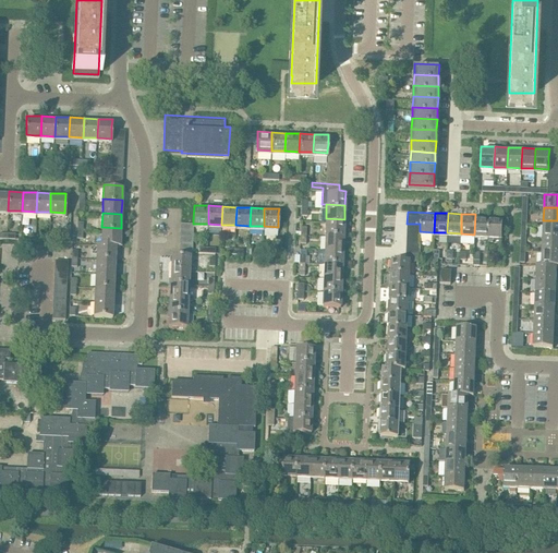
[(474,235),(487,235),(488,215),(475,214),(474,235)]
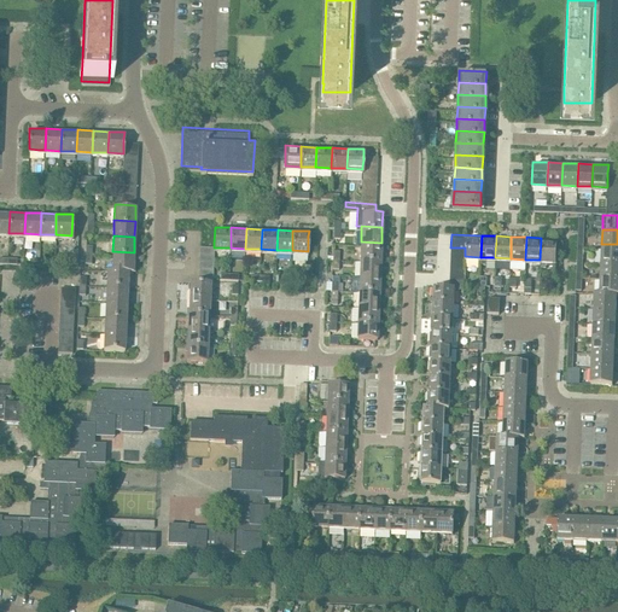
[(541,238),(540,260),(555,261),(557,238),(541,238)]
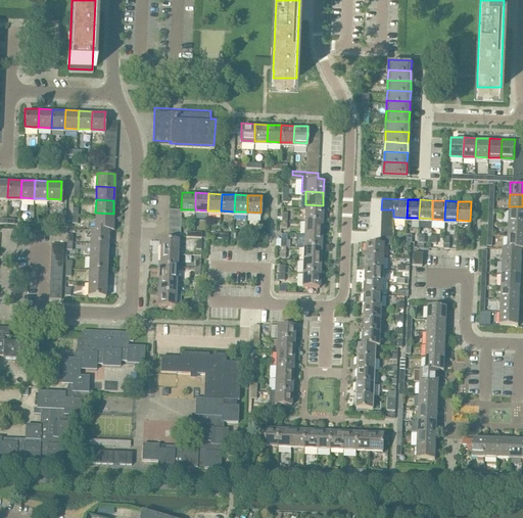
[(322,218),(323,205),(305,204),(304,218),(322,218)]
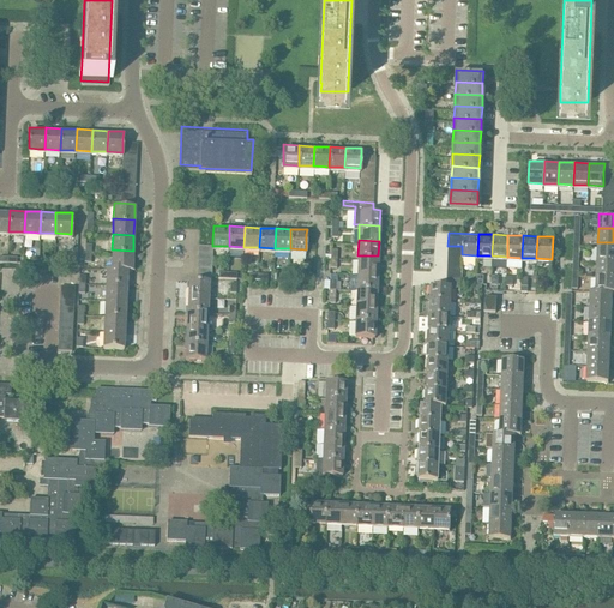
[(613,258),(613,242),(597,242),(597,258),(613,258)]
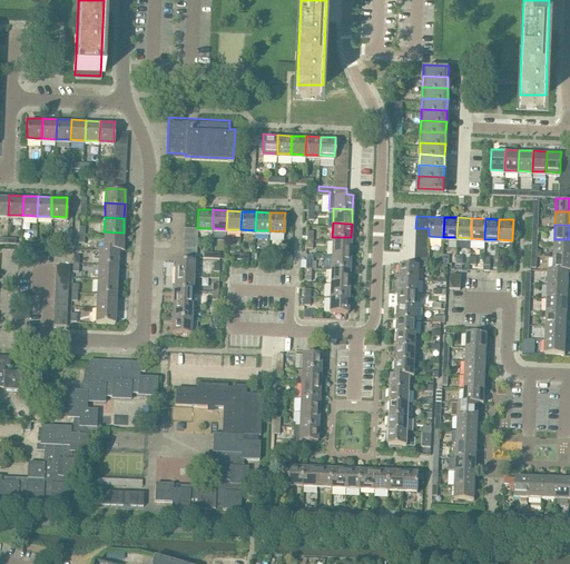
[(123,247),(124,233),(104,231),(102,246),(98,245),(98,246),(123,247)]
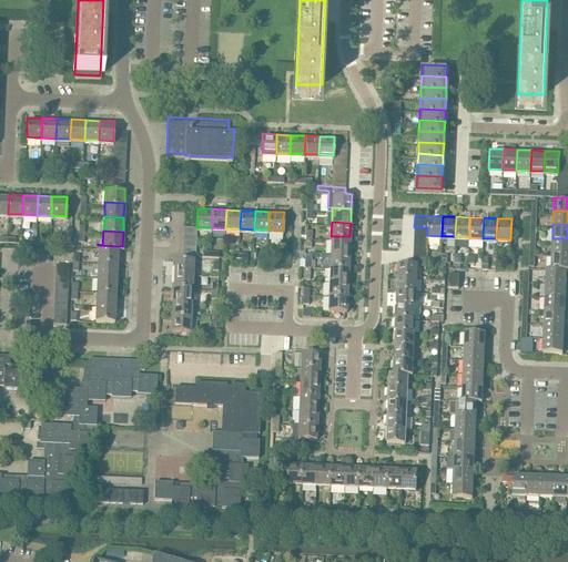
[(348,251),(350,236),(331,236),(331,251),(348,251)]
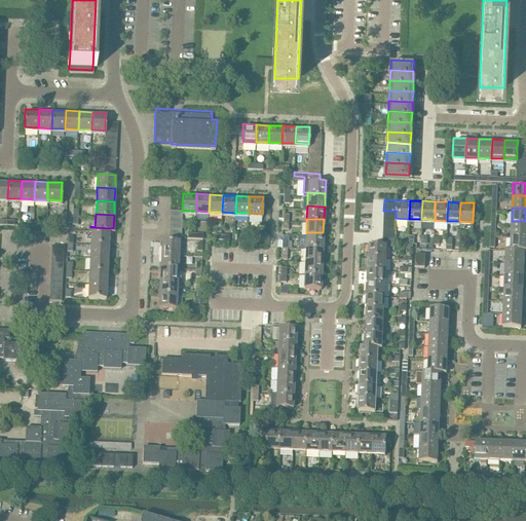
[(525,233),(525,221),(512,221),(511,233),(525,233)]
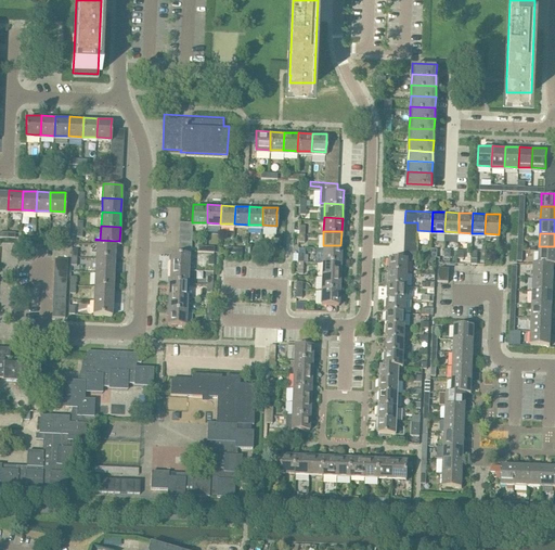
[(95,240),(95,254),(115,255),(115,241),(119,241),(95,240)]
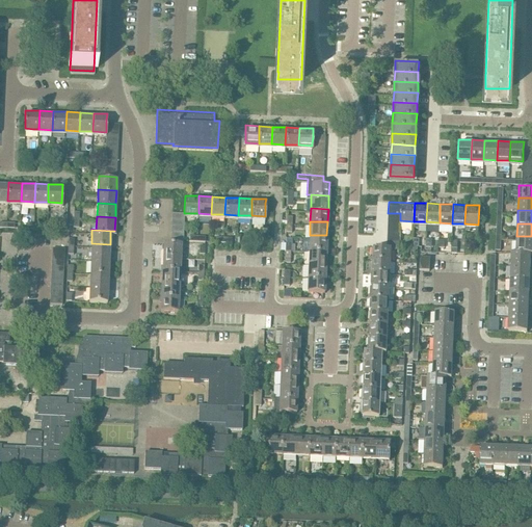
[(181,255),(181,241),(183,241),(183,235),(170,234),(170,240),(163,240),(163,254),(181,255)]
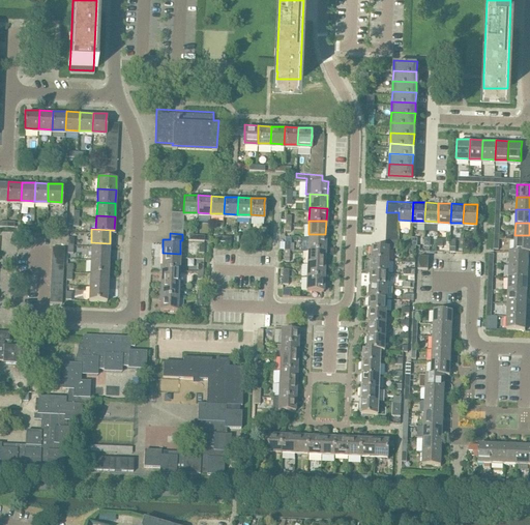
[(325,248),(325,234),(308,234),(307,246),(325,248)]
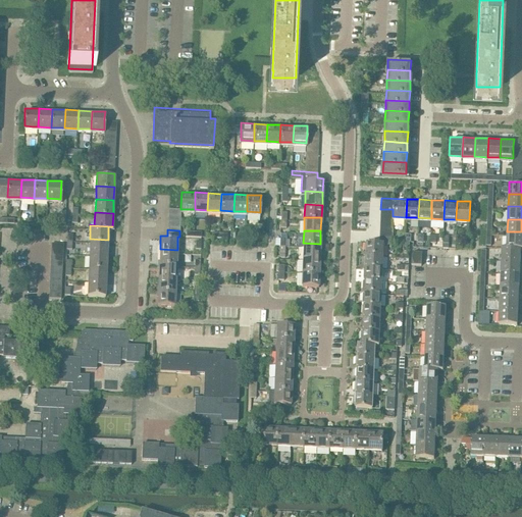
[(521,245),(521,231),(507,231),(507,244),(502,244),(502,245),(521,245)]
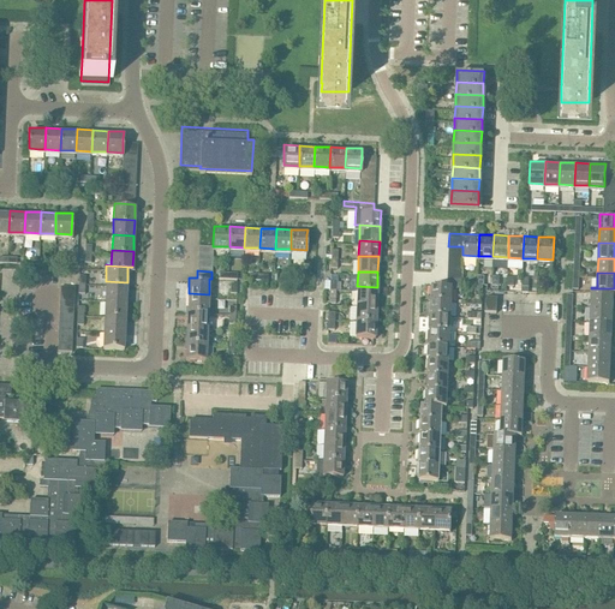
[(447,275),(447,282),(430,282),(429,297),(451,298),(452,282),(461,284),(461,275),(447,275)]
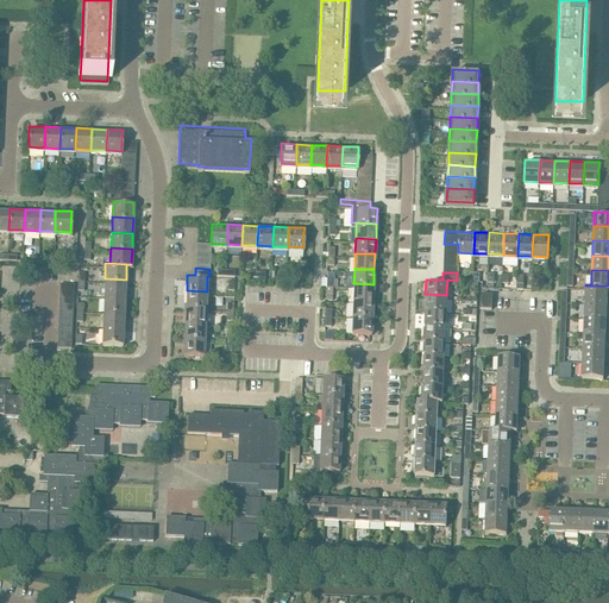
[(105,278),(104,294),(125,295),(126,280),(105,278)]
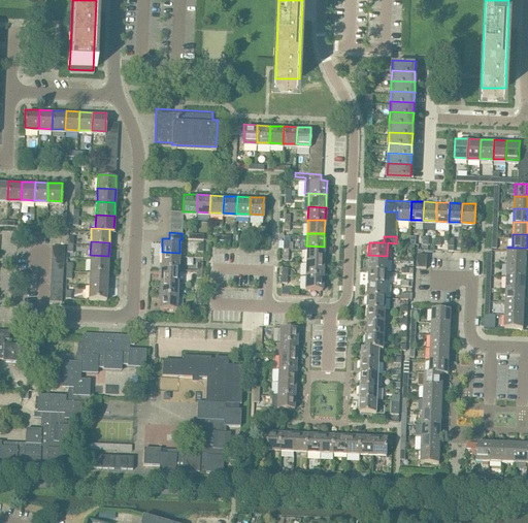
[(323,260),(324,247),(306,246),(306,259),(323,260)]
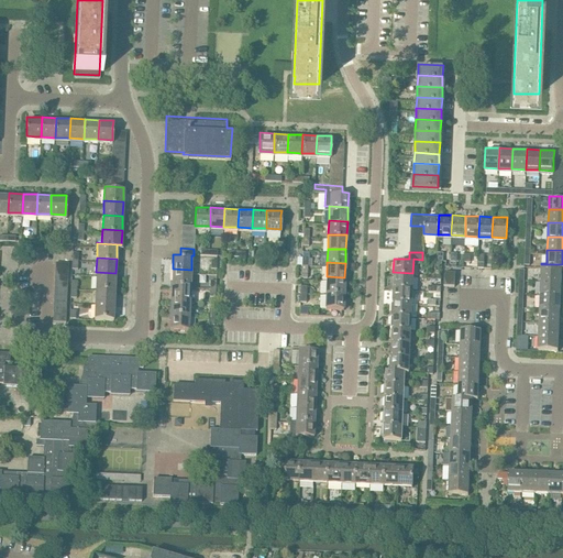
[(562,264),(541,264),(540,277),(561,279),(561,265),(562,264)]
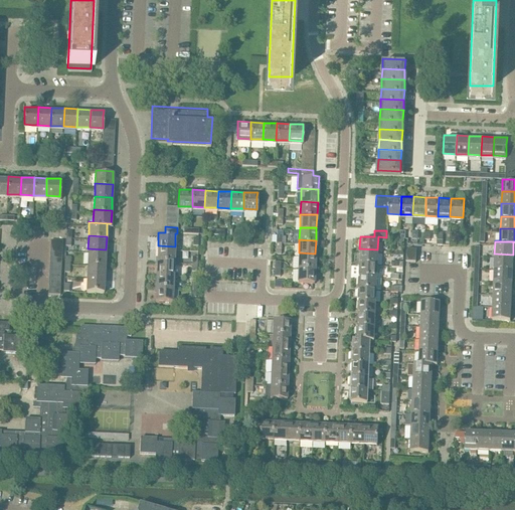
[(174,259),(175,246),(158,245),(157,259),(174,259)]
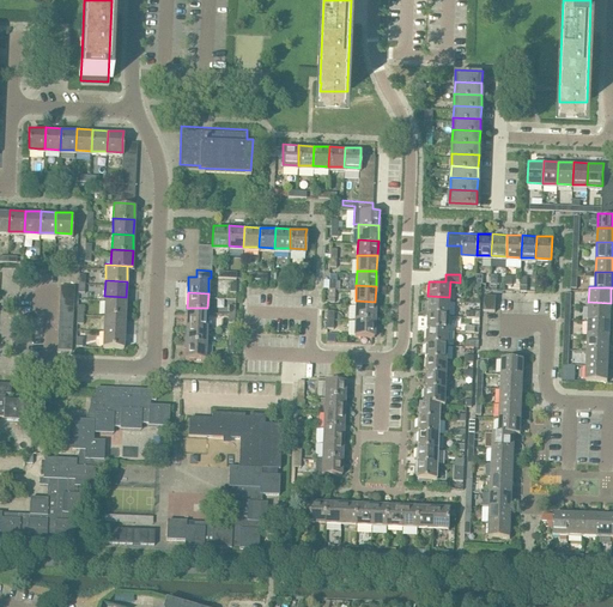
[(484,307),(495,307),(496,292),(484,292),(484,307)]
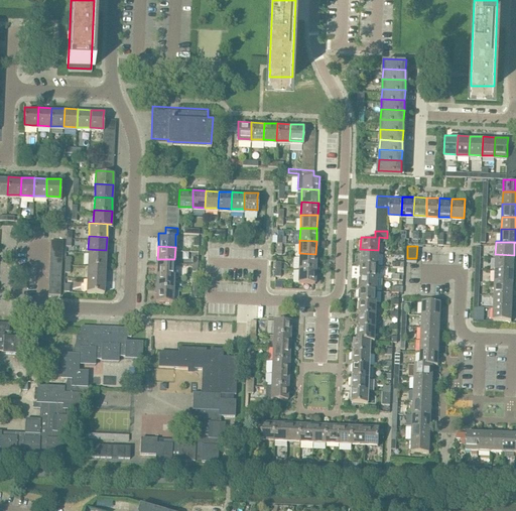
[(88,249),(88,262),(105,263),(106,250),(88,249)]
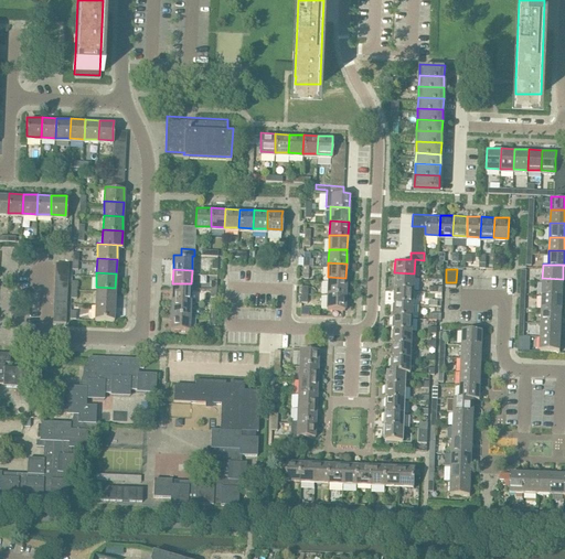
[(414,287),(414,273),(394,272),(394,286),(414,287)]
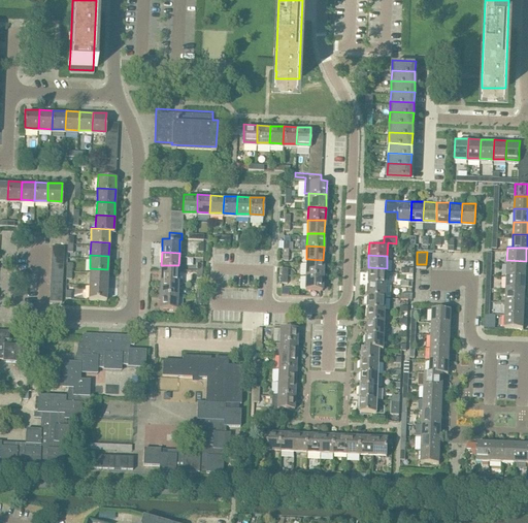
[(323,273),(323,260),(306,259),(305,272),(323,273)]
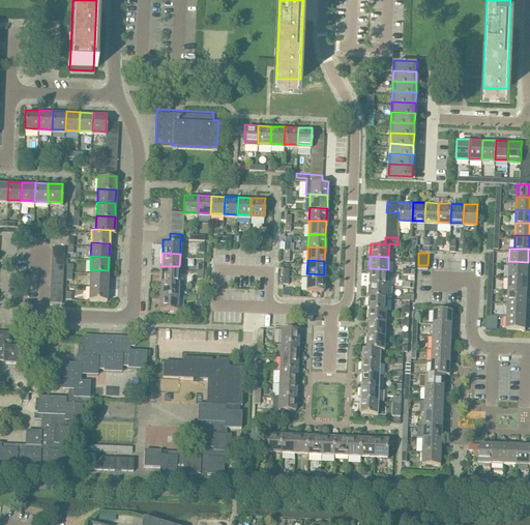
[(527,274),(528,262),(508,261),(508,273),(527,274)]
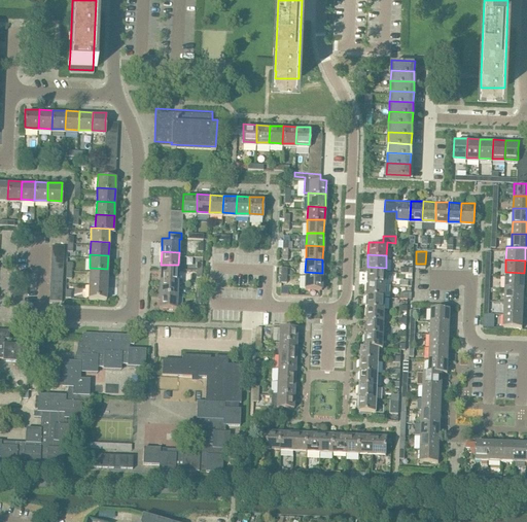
[(178,278),(178,265),(161,265),(161,277),(178,278)]
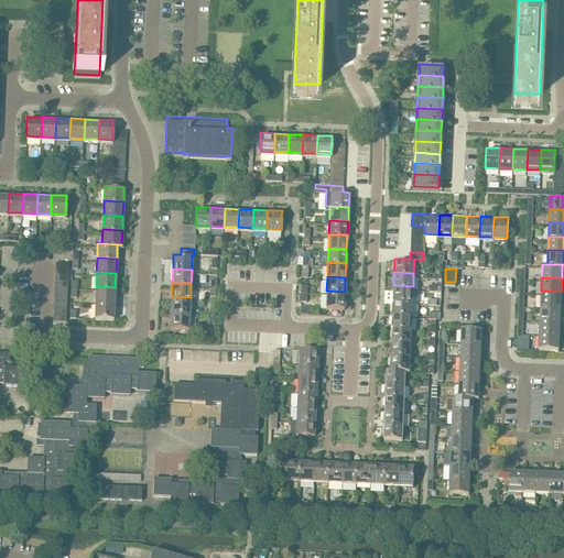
[(412,301),(413,286),(393,285),(392,299),(412,301)]
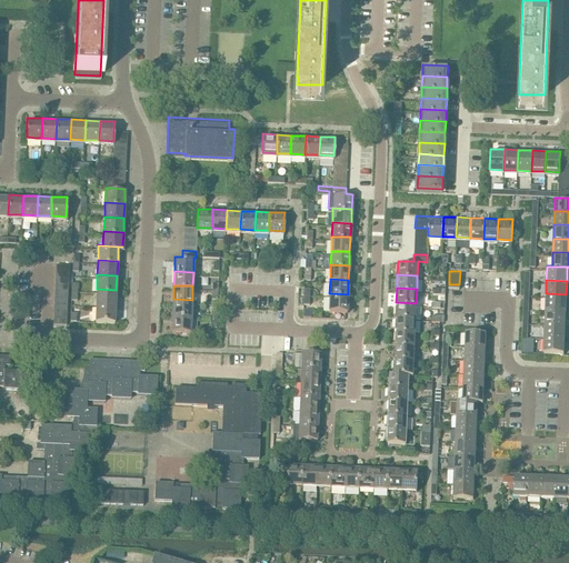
[(97,289),(96,303),(116,304),(116,290),(97,289)]
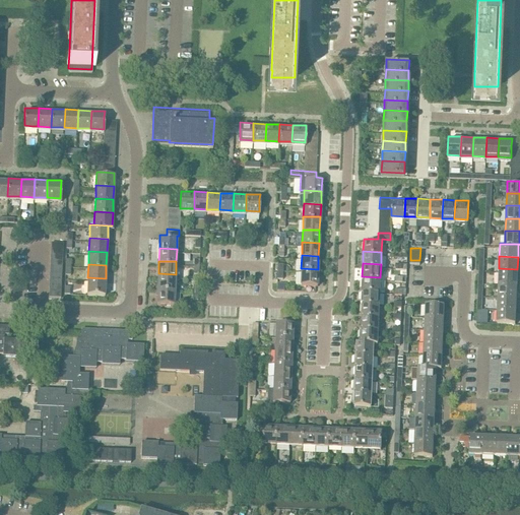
[(318,269),(301,268),(300,281),(317,282),(318,269)]
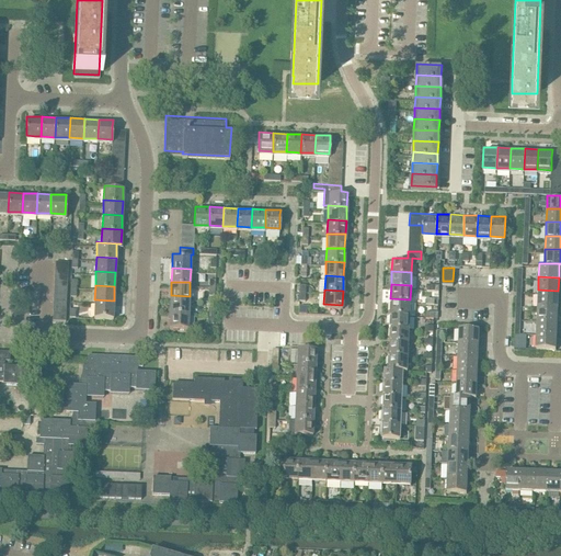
[(558,305),(558,291),(538,290),(537,304),(558,305)]
